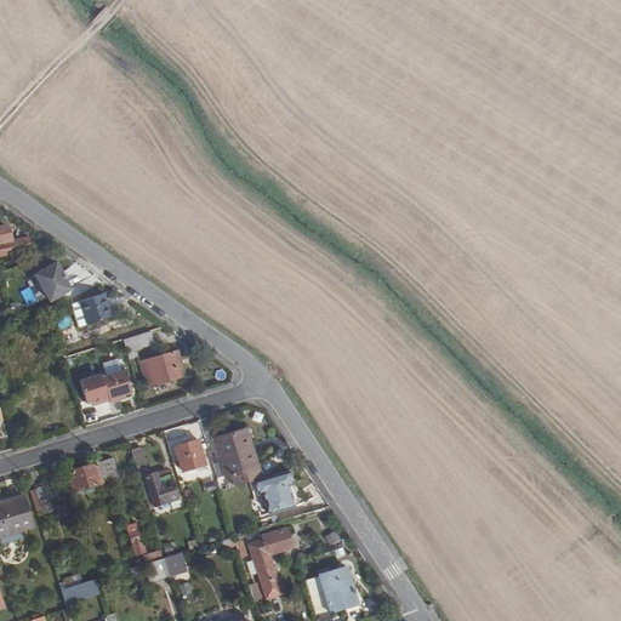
[(30,238),(0,243),(0,255),(32,250),(30,238)]
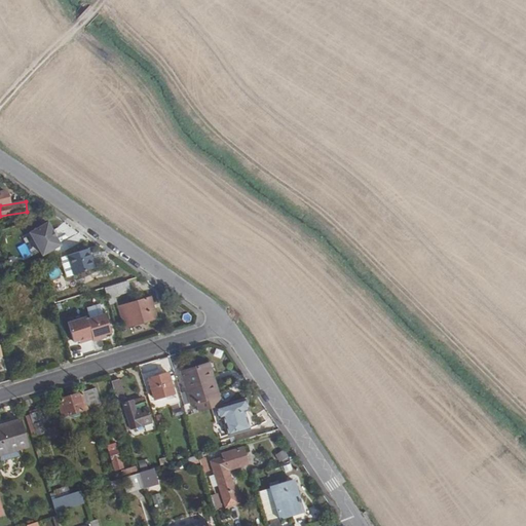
[(49,222),(31,232),(30,235),(33,239),(36,239),(44,255),(62,245),(57,236),(53,230),(49,222)]
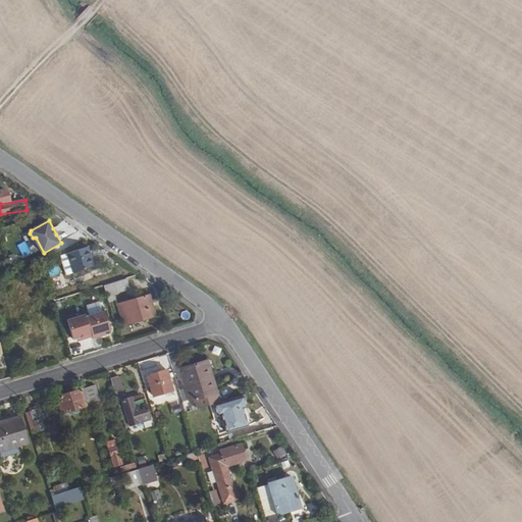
[(24,241),(17,246),(22,253),(30,248),(24,241)]
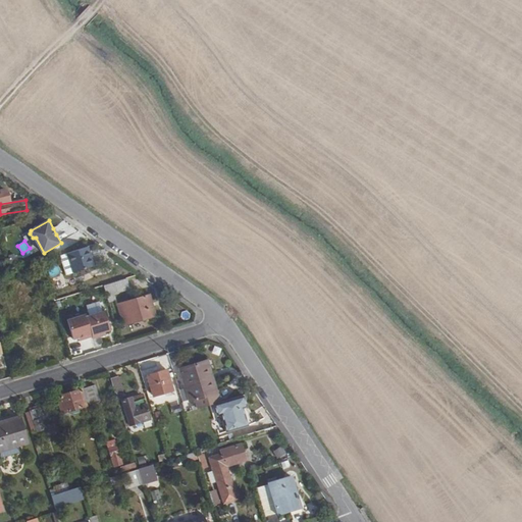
[(96,266),(90,247),(67,254),(73,273),(96,266)]
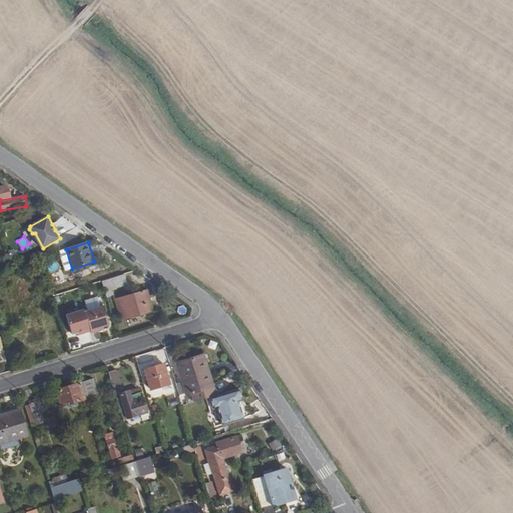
[(66,249),(60,251),(66,271),(72,269),(66,249)]
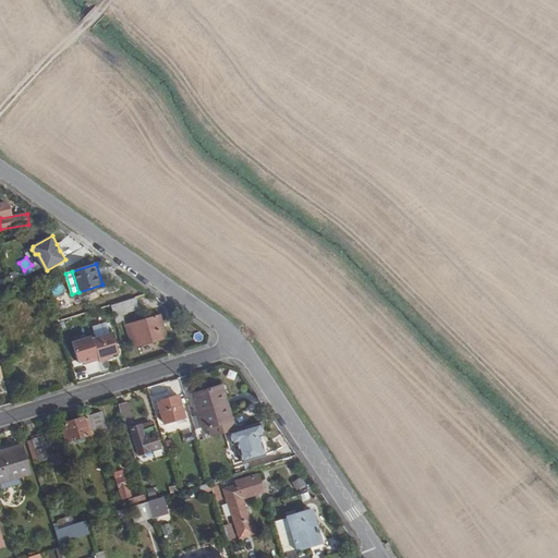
[(136,310),(134,299),(111,305),(114,316),(122,314),(136,310)]
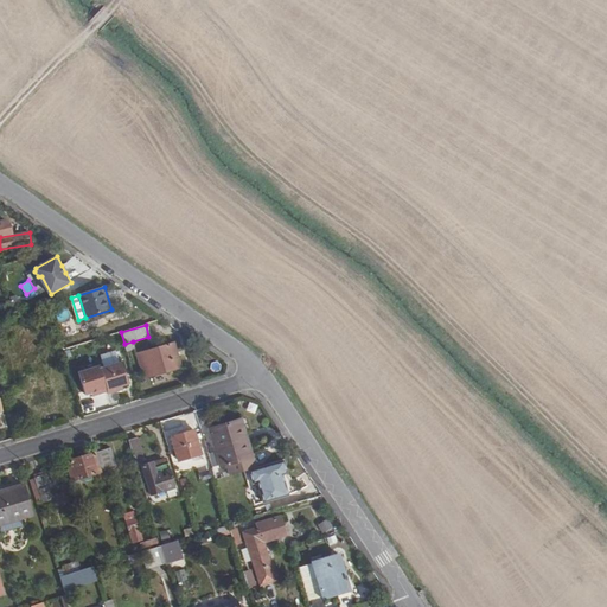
[(125,344),(127,351),(134,349),(133,342),(125,344)]
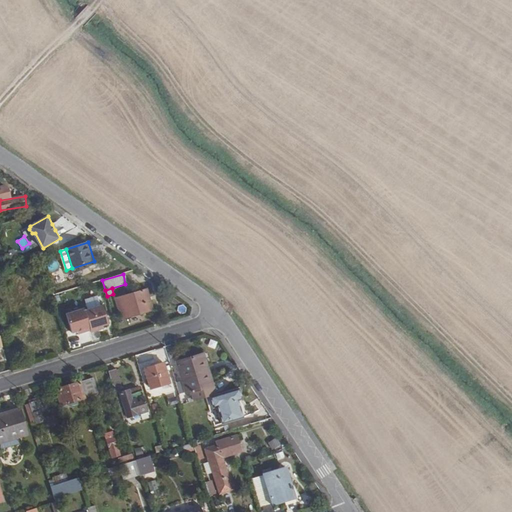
[(142,290),(115,298),(121,320),(149,311),(142,290)]
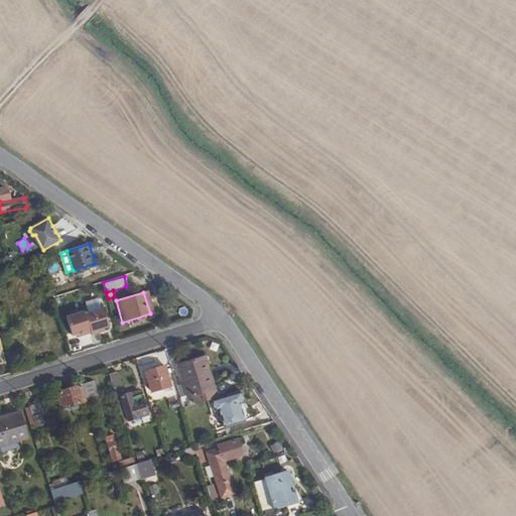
[(87,309),(68,315),(75,339),(111,328),(105,305),(101,306),(99,297),(85,301),(87,309)]
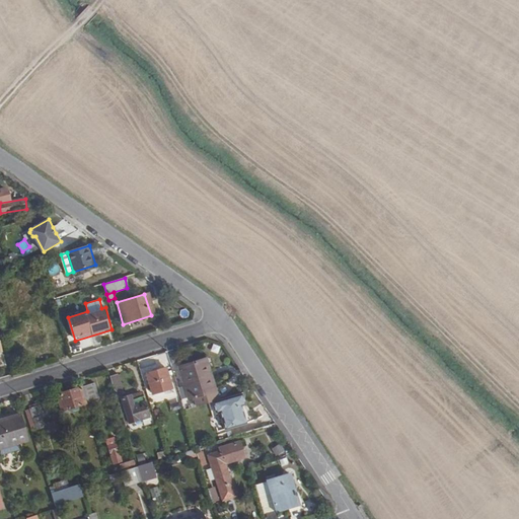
[(64,342),(59,324),(51,326),(52,330),(54,329),(58,344),(64,342)]
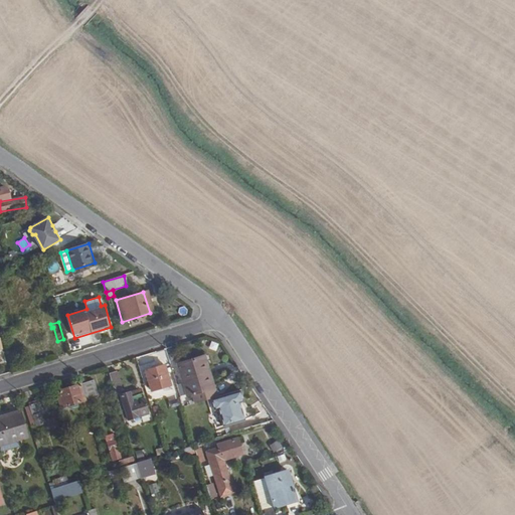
[(194,394),(196,403),(209,399),(217,396),(205,356),(178,364),(187,396),(194,394)]
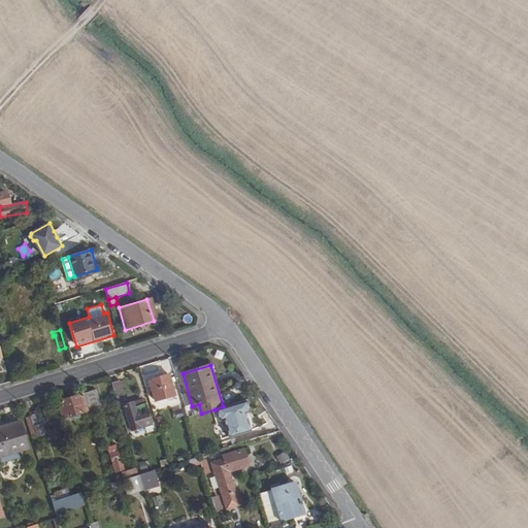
[(173,372),(149,380),(155,401),(180,393),(173,372)]
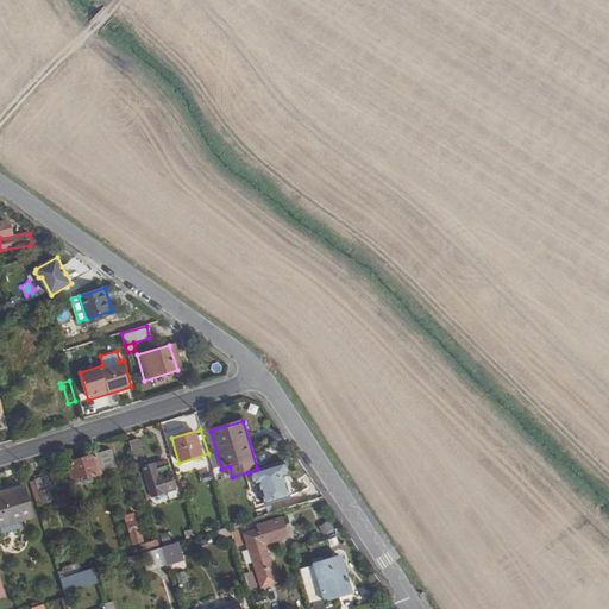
[(129,441),(133,458),(140,456),(136,439),(129,441)]
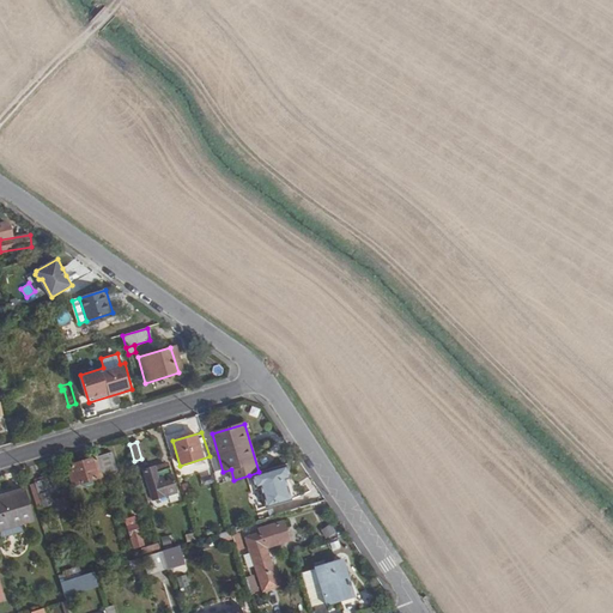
[(99,468),(101,472),(108,469),(104,455),(96,457),(99,468)]
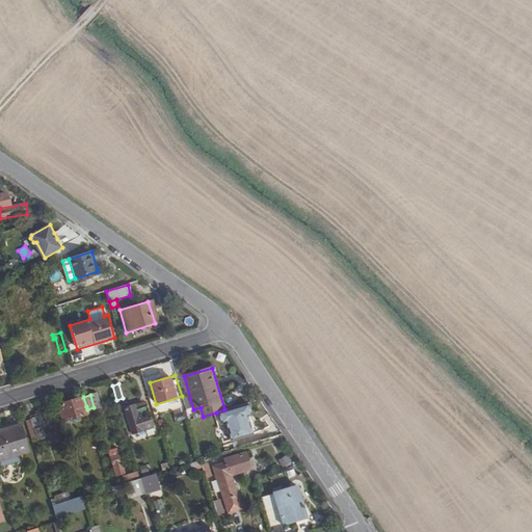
[(86,406),(83,397),(61,404),(67,421),(83,416),(82,408),(86,406)]
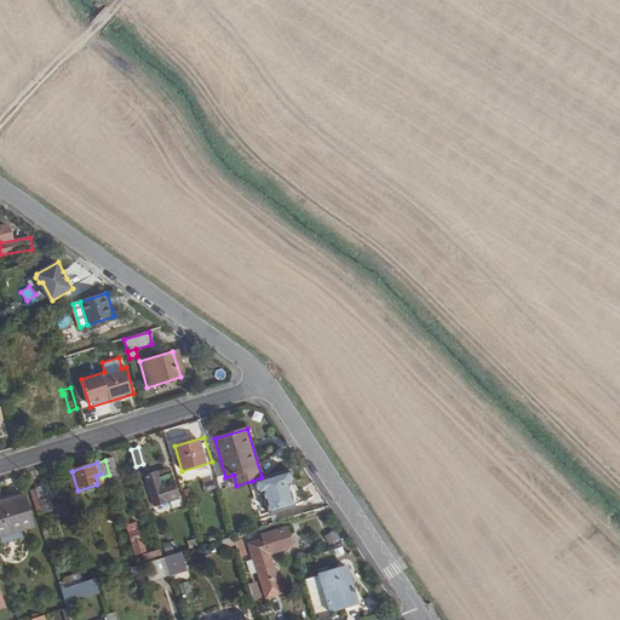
[(293,483),(290,470),(262,477),(252,481),(257,494),(263,493),(269,514),(290,507),(282,487),(288,484),(293,483)]
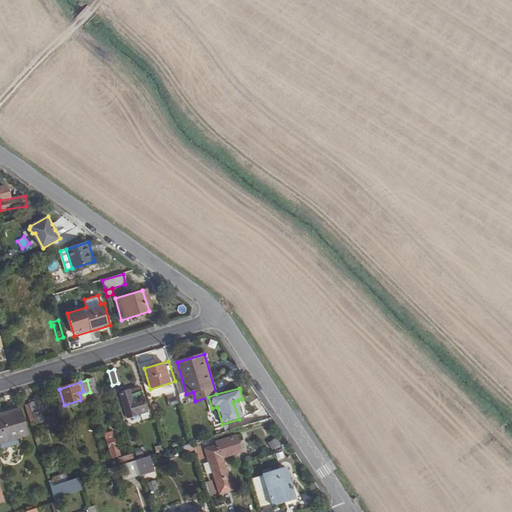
[(146,406),(142,392),(131,395),(129,390),(120,393),(126,412),(146,406)]
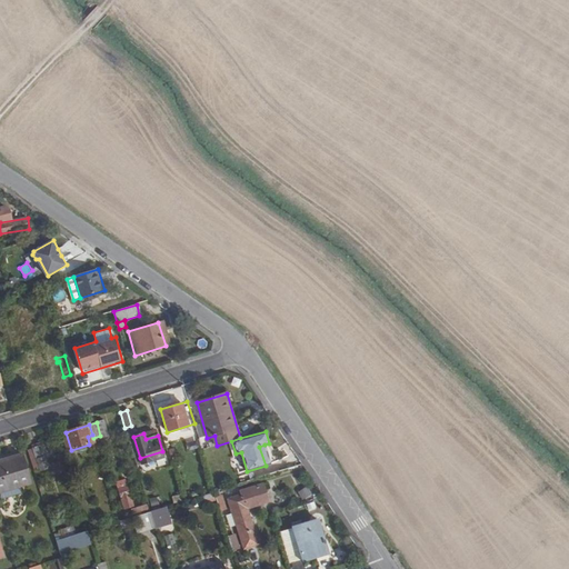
[(270,465),(265,445),(259,447),(266,466),(270,465)]
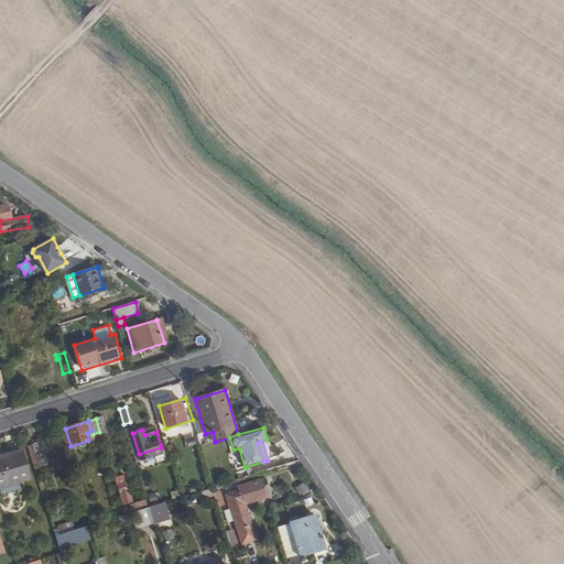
[(39,442),(32,443),(39,466),(46,464),(39,442)]
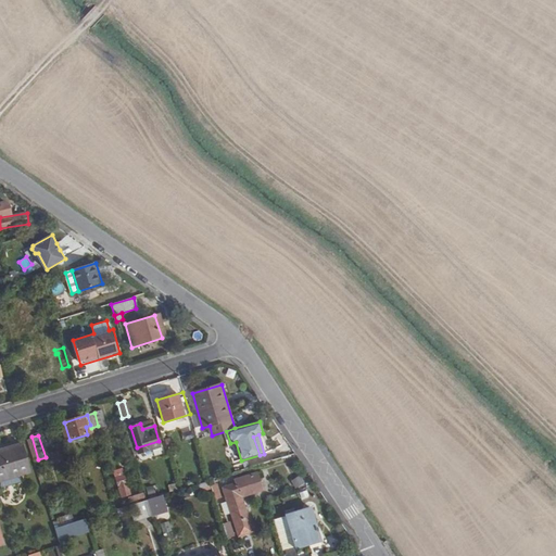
[(29,474),(20,445),(0,450),(0,489),(21,483),(19,477),(29,474)]
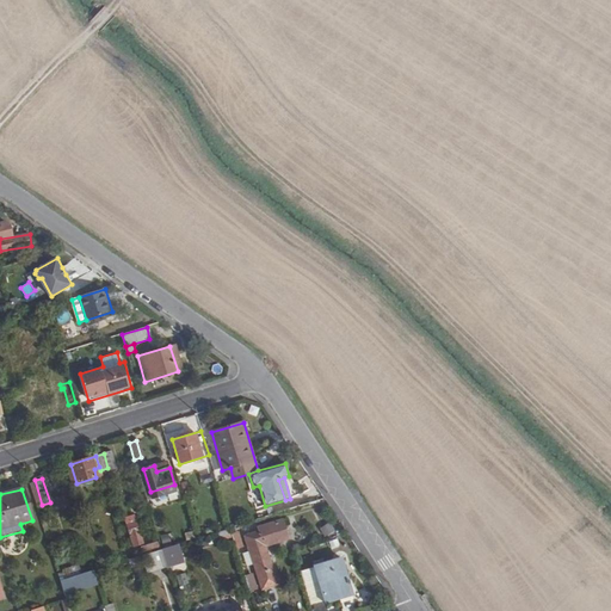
[(254,563),(270,559),(266,545),(289,538),(283,519),(259,526),(260,531),(246,535),(254,563)]
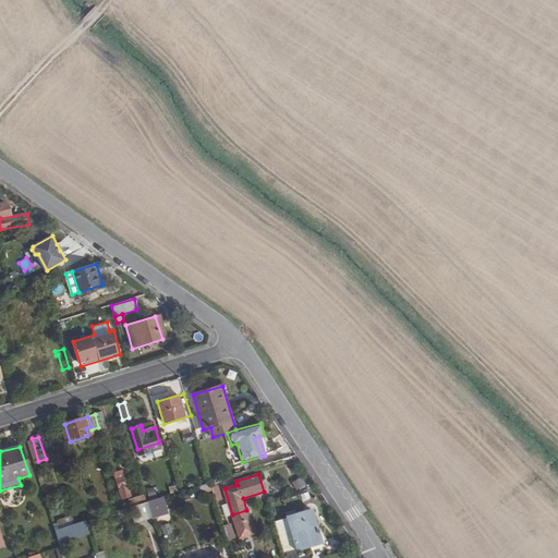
[(124,476),(116,478),(121,498),(130,496),(124,476)]
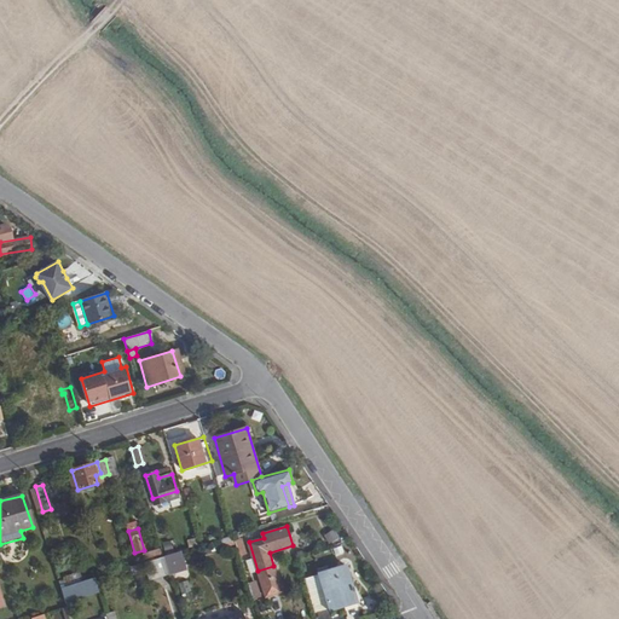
[(243,538),(235,541),(241,556),(248,553),(243,538)]
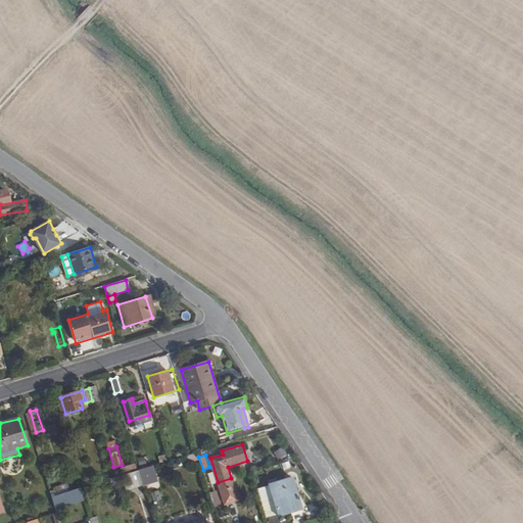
[(134,464),(122,468),(124,473),(136,470),(134,464)]
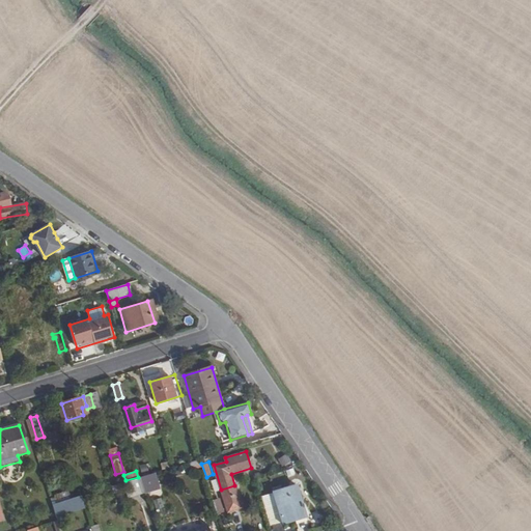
[(141,477),(144,487),(149,485),(146,476),(141,477)]
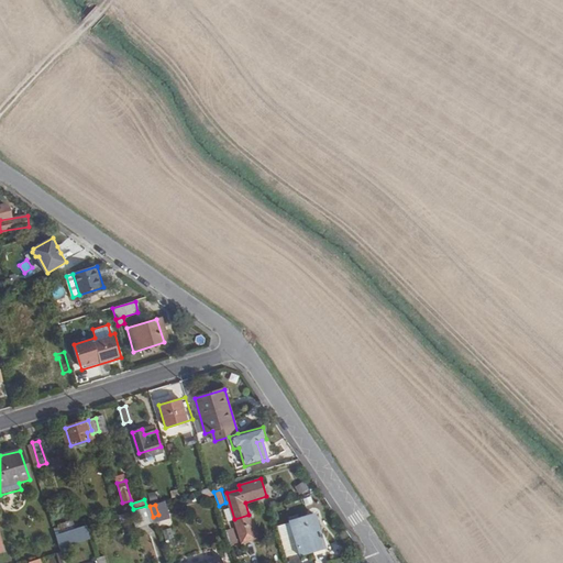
[(136,528),(154,522),(153,517),(150,506),(131,511),(136,528)]
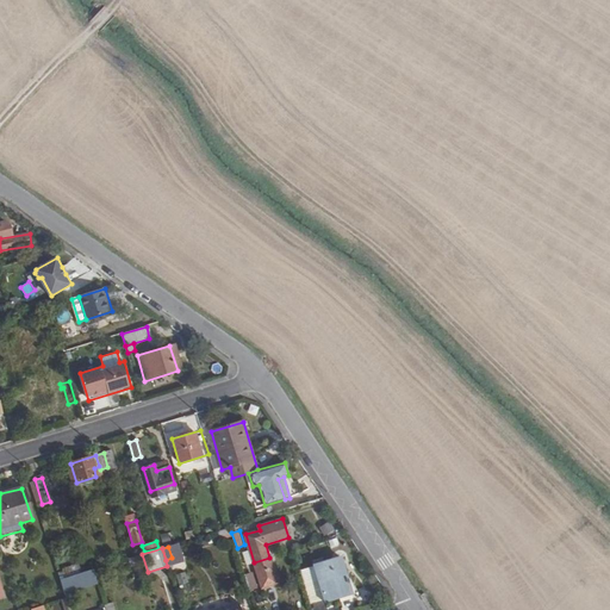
[(277,583),(269,558),(254,562),(262,587),(277,583)]
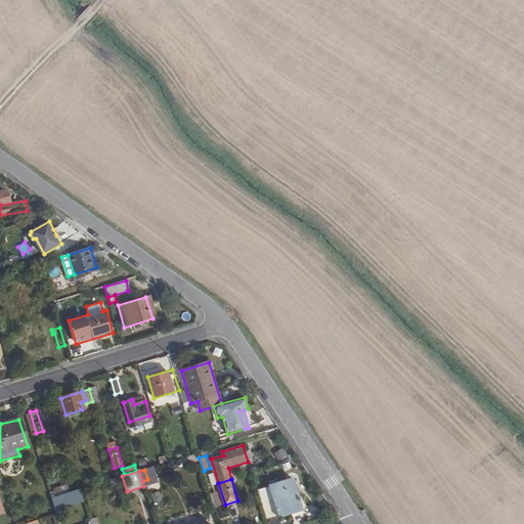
[(270,486),(278,515),(302,508),(292,479),(270,486)]
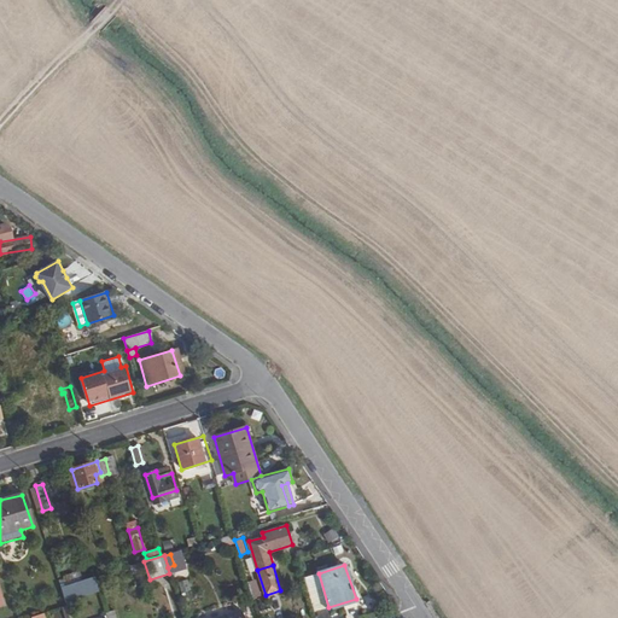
[(304,578),(315,612),(328,607),(319,573),(304,578)]
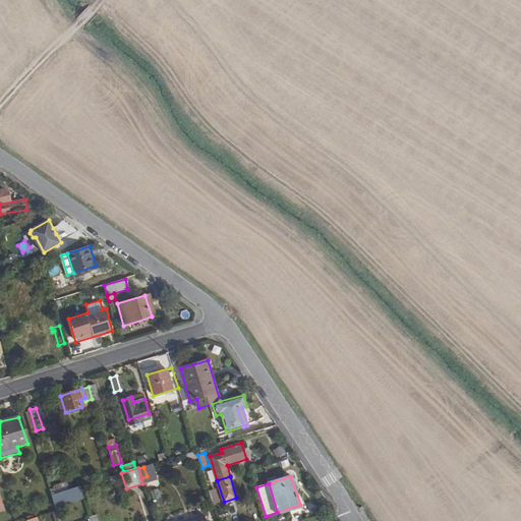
[(83,497),(80,485),(50,496),(54,506),(83,497)]
